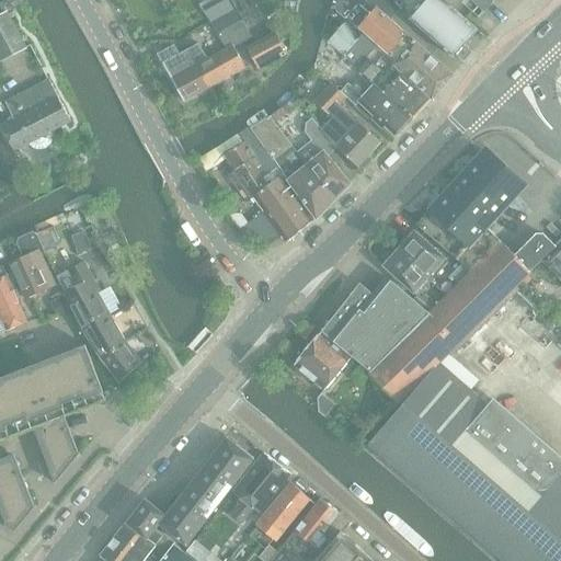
[(298,1),(292,0),(285,0),(284,10),(297,12),(298,1)]
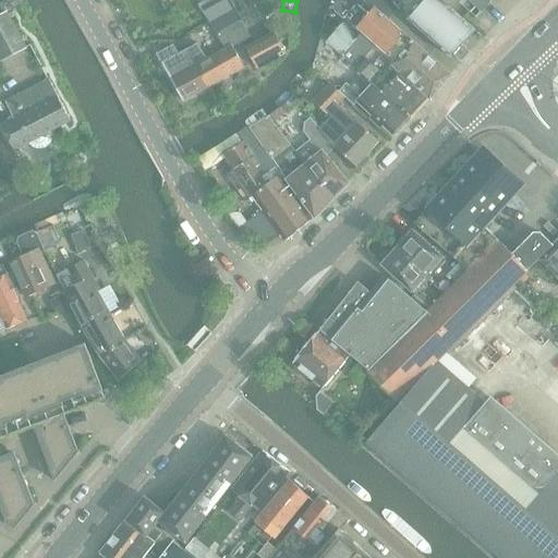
[(375,8),(374,9),(367,3),(362,0),(337,0),(334,9),(353,26),(358,27),(397,62),(415,44),(375,8)]
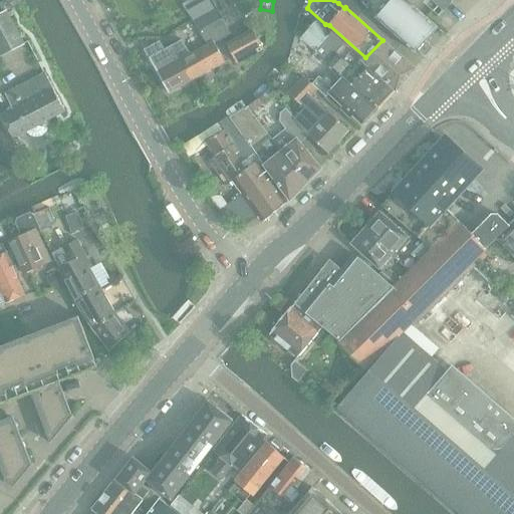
[(407,0),(389,0),(374,16),(415,52),(417,50),(424,57),(433,48),(425,41),(437,27),(416,8),(407,0)]
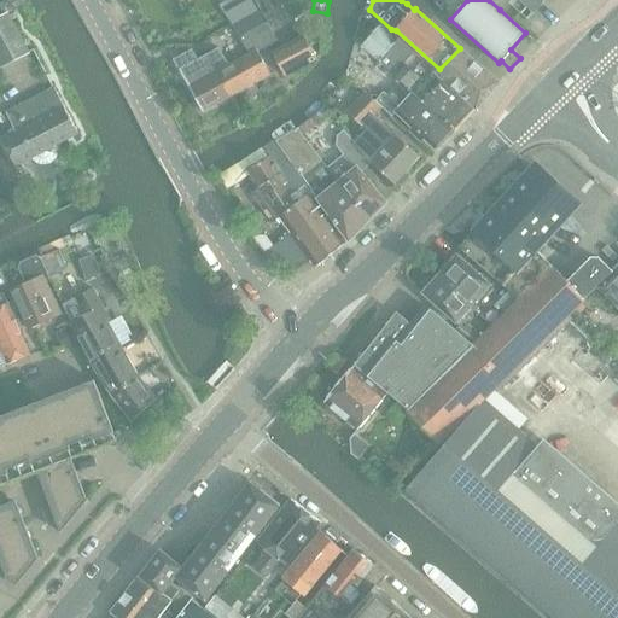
[(489,0),(500,10),(508,0),(517,0),(532,15),(542,4),(537,0),(489,0)]
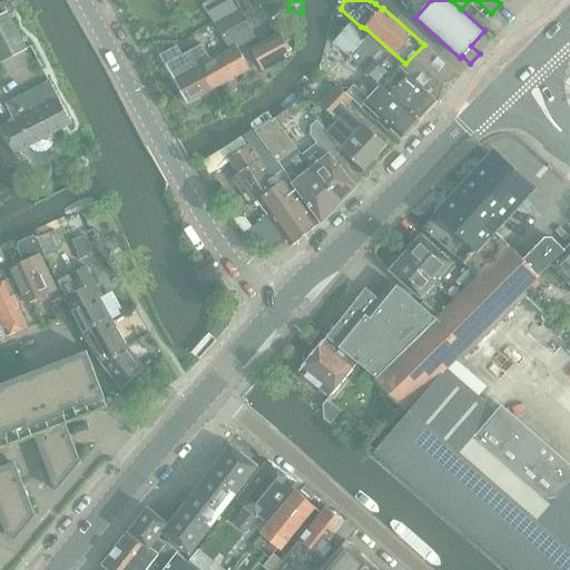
[(238,11),(215,23),(222,36),(245,22),(238,11)]
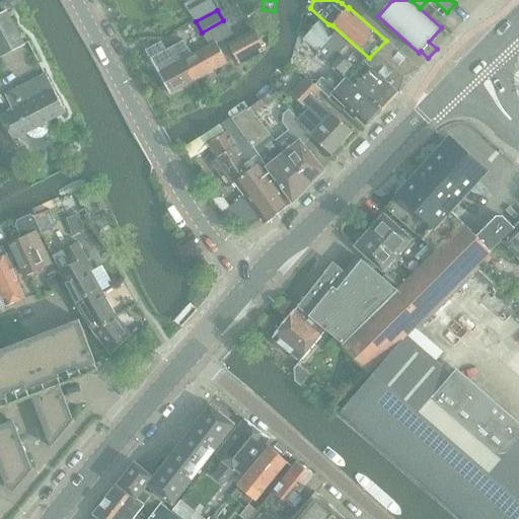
[(24,44),(7,11),(0,14),(0,51),(2,56),(24,44)]
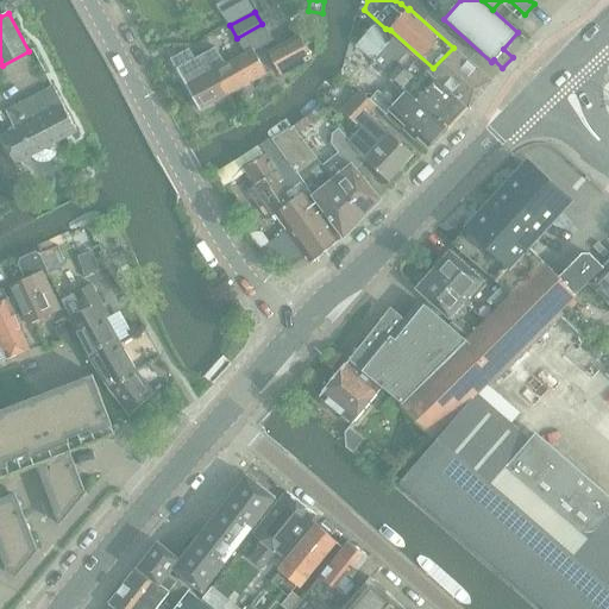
[(255,52),(274,42),(264,23),(262,24),(237,38),(246,55),(226,66),(214,71),(220,81),(218,82),(220,86),(221,86),(227,95),(267,74),(255,52)]
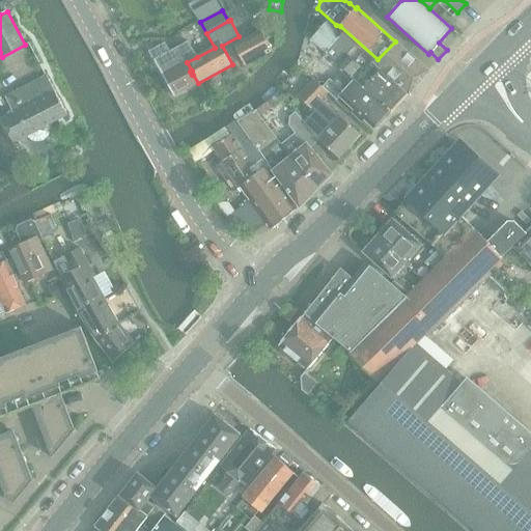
[(410,93),(374,62),(364,53),(356,62),(347,55),(356,46),(328,21),(310,40),(350,76),(348,78),(353,82),(355,80),(390,112),(392,114),(410,93)]
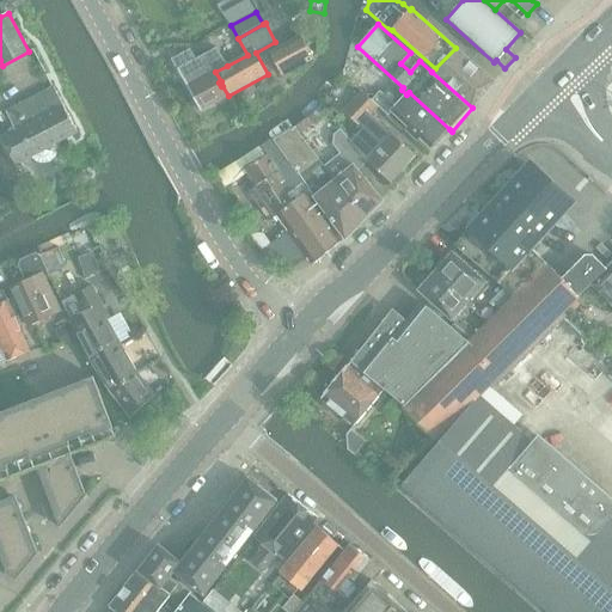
[(314,59),(301,35),(270,51),(282,75),(314,59)]
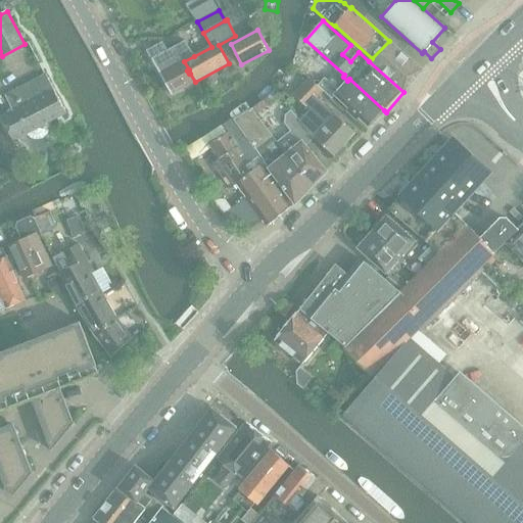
[(148,51),(172,95),(195,82),(190,74),(189,74),(187,70),(189,69),(184,61),(194,56),(186,41),(167,51),(162,44),(148,51)]
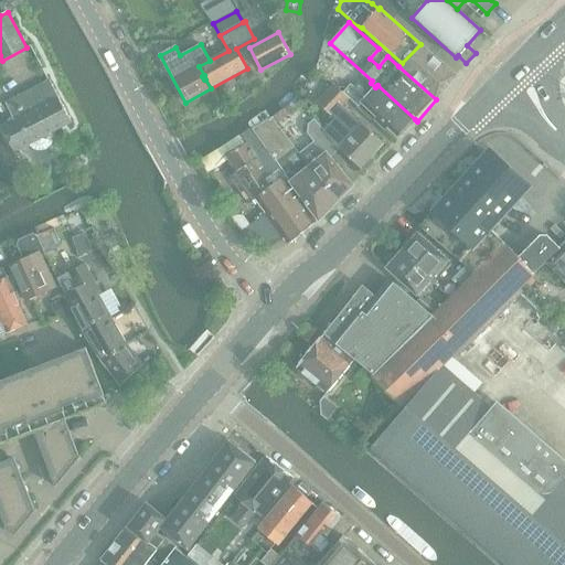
[(402,63),(398,66),(436,99),(456,76),(420,44),(402,63)]
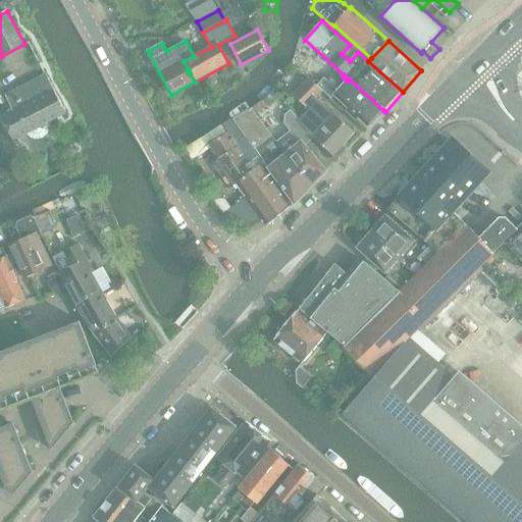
[(47,122),(66,112),(46,73),(12,92),(20,106),(1,116),(13,140),(28,134),(29,137),(32,139),(36,140),(41,140),(45,138),(47,134),(48,131),(49,126),(47,122)]
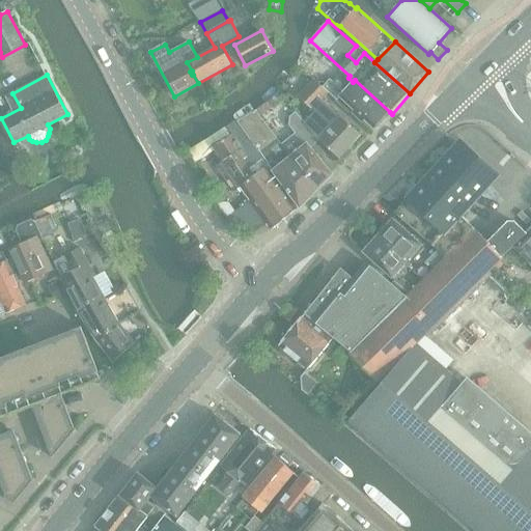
[(304,124),(318,138),(317,139),(337,158),(344,161),(353,154),(350,146),(360,135),(340,116),(339,117),(322,100),(329,92),(322,86),(314,80),(295,102),(308,114),(312,109),(315,112),(304,124)]
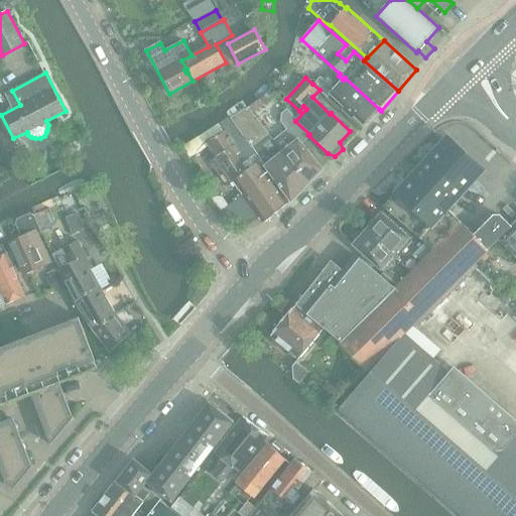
[(319,90),(328,98),(332,95),(363,125),(379,109),(345,78),(343,80),(334,90),(319,78),(312,84),(319,90)]
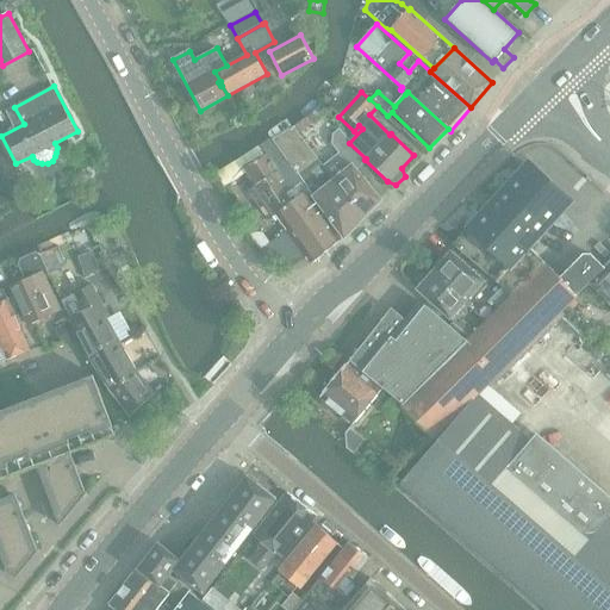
[(323,166),(317,160),(294,126),(272,141),(297,175),(305,187),(343,240),(365,217),(334,179),(332,179),(323,166)]
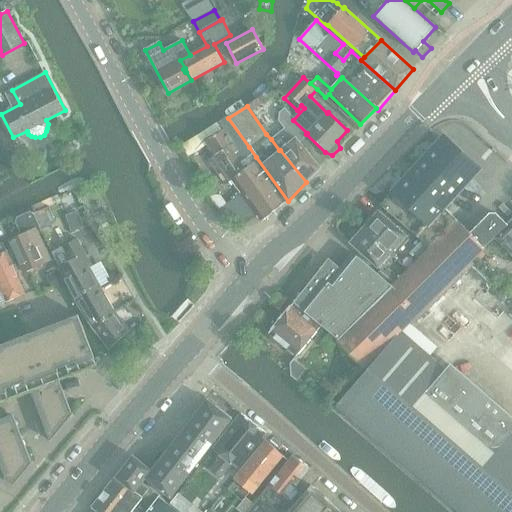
[(284,129),(279,133),(271,139),(279,150),(280,150),(306,182),(319,169),(299,142),(306,137),(293,120),(285,109),(279,113),(278,121),(284,129)]
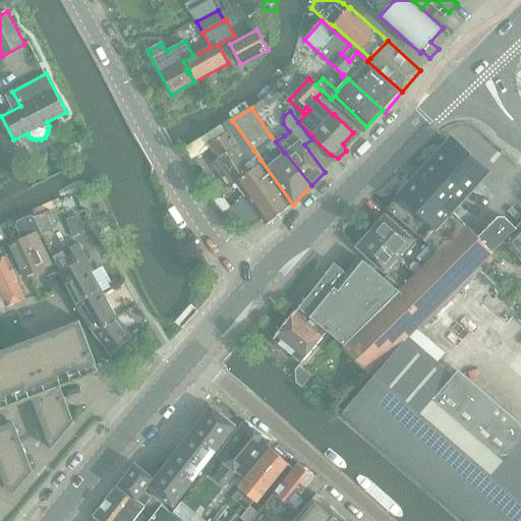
[(227,131),(209,145),(236,183),(251,173),(245,165),(239,157),(243,154),(227,131)]
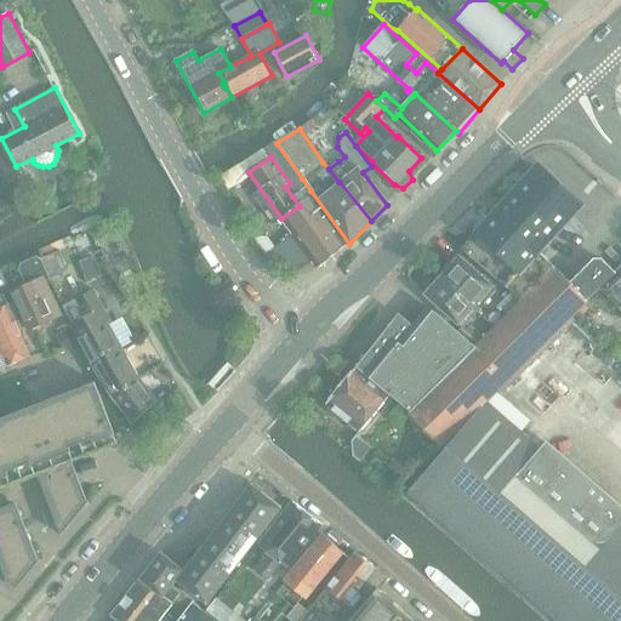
[(461,248),(460,249),(480,266),(512,294),(520,302),(556,269),(539,254),(541,251),(577,212),(531,170),(500,205),(493,212),(461,248)]
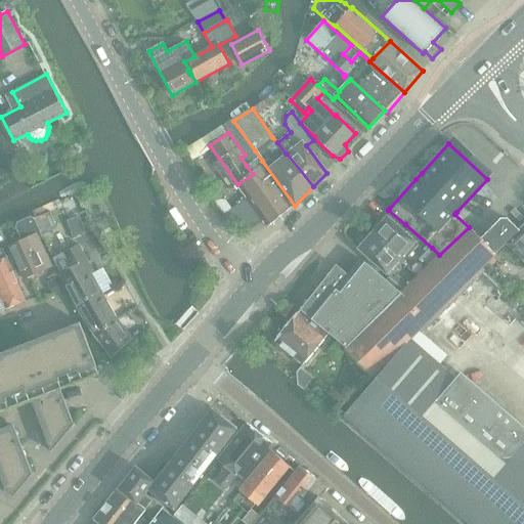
[(258,158),(247,166),(253,174),(237,184),(251,203),(236,212),(247,227),(261,217),(267,226),(290,207),(258,158)]
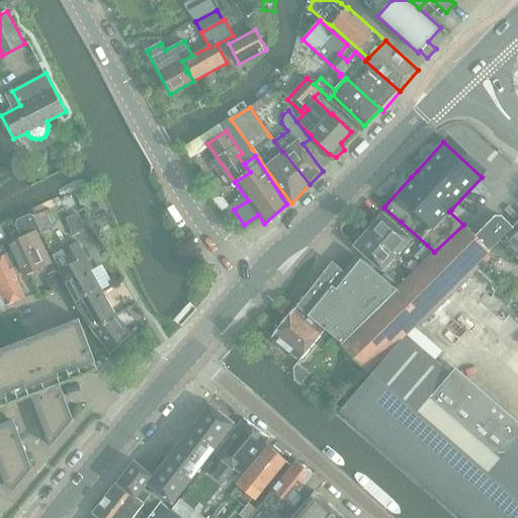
[(22,238),(9,243),(23,276),(52,264),(38,234),(49,230),(47,227),(47,226),(55,223),(55,222),(56,222),(50,210),(35,217),(30,216),(29,214),(17,221),(16,225),(22,238)]
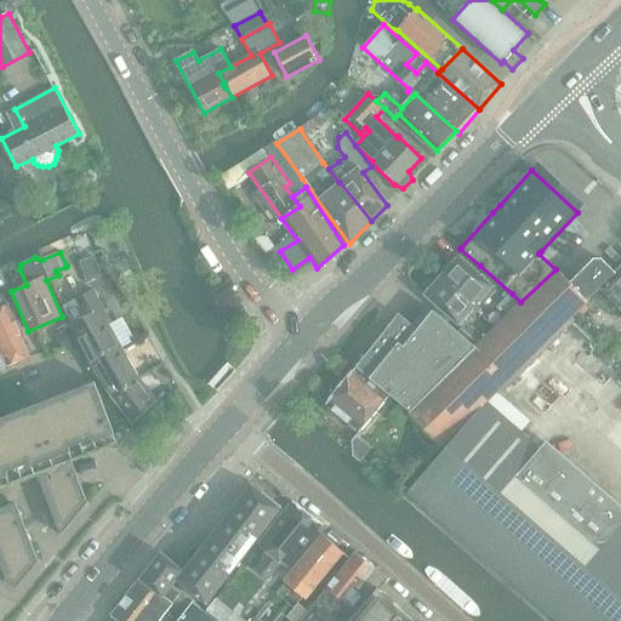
[(460,256),(440,279),(478,312),(497,290),(460,256)]
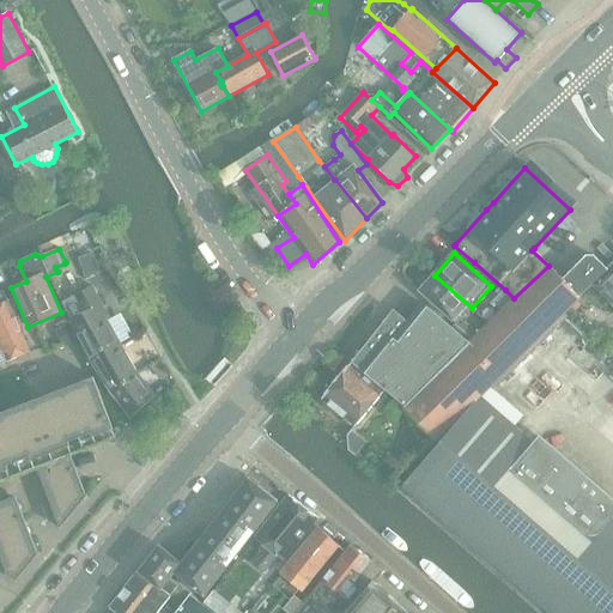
[(472,344),(404,410),(435,442),(478,400),(480,398),(565,314),(594,286),(607,271),(595,258),(588,258),(563,280),(548,266),(514,298),(503,310),(477,338),(472,343),(472,344)]
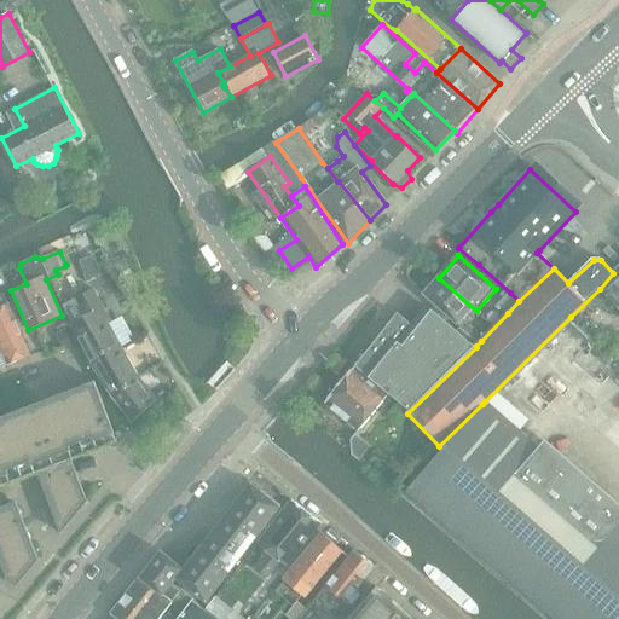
[(618,267),(613,273),(600,289),(618,308),(618,267)]
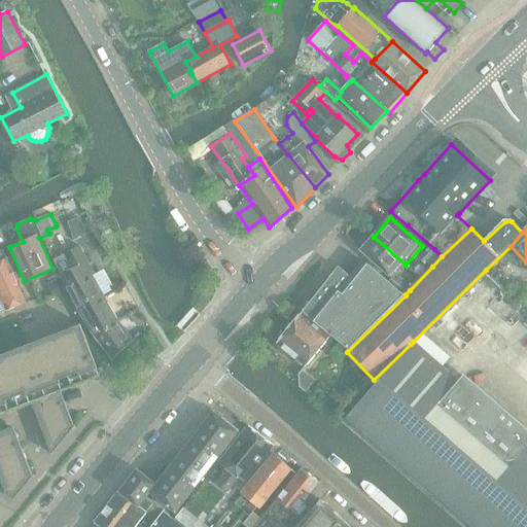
[(374,237),(361,250),(393,279),(406,265),(374,237)]
